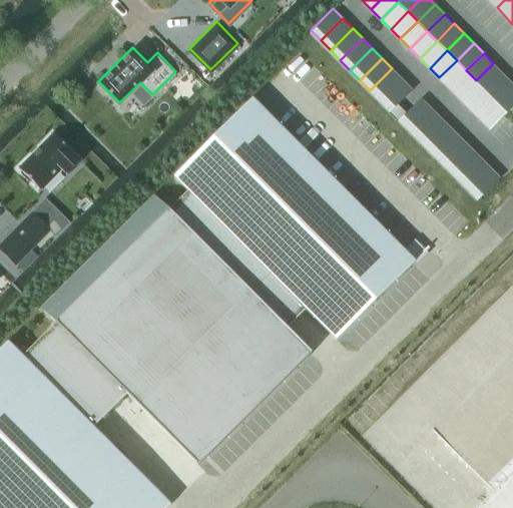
[(457,60),(439,77),(449,87),(466,70),(457,60)]
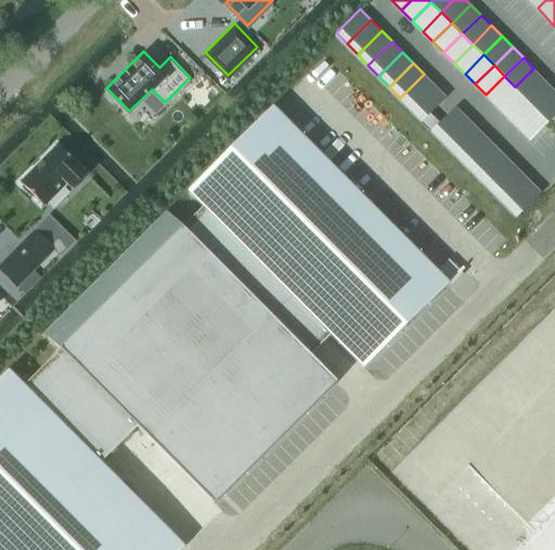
[(533,68),(515,87),(526,98),(544,78),(533,68)]
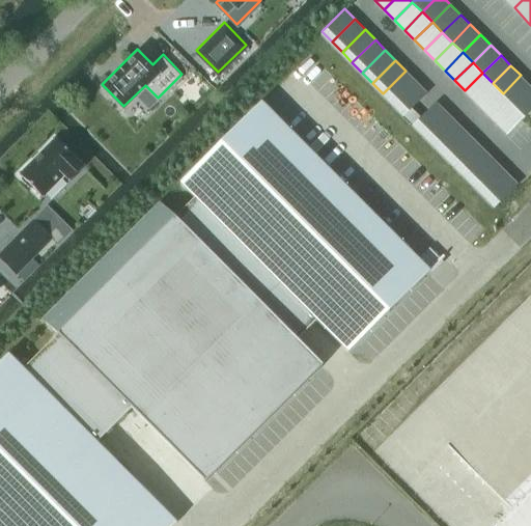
[(406,71),(383,93),(393,104),(416,81),(406,71)]
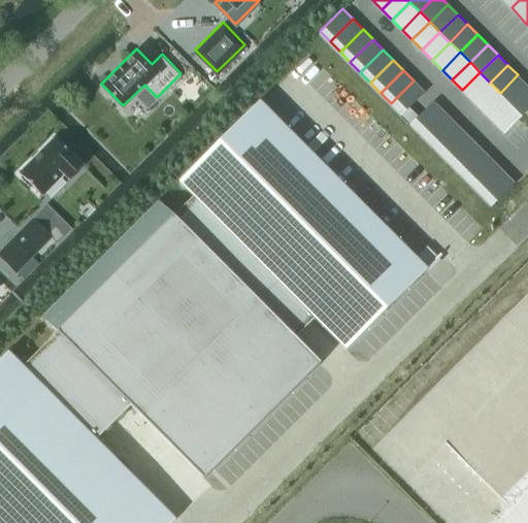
[(480,72),(462,90),(472,100),(490,83),(480,72)]
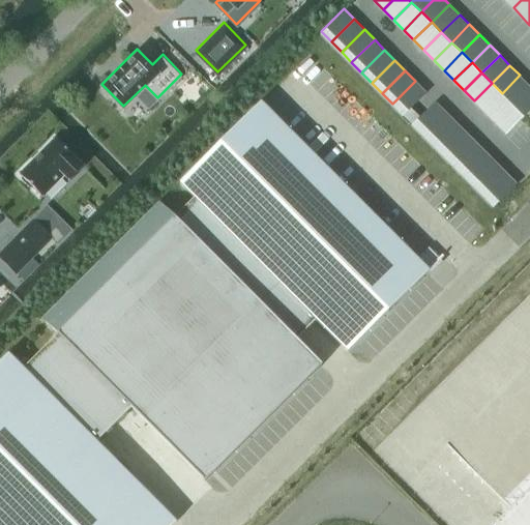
[(520,75),(502,93),(512,103),(529,85),(520,75)]
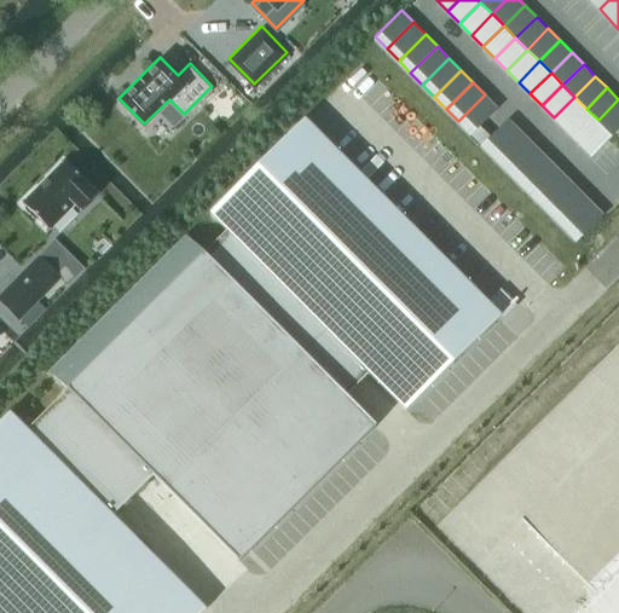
[(485,94),(458,121),(470,133),(480,122),(497,107),(485,94)]
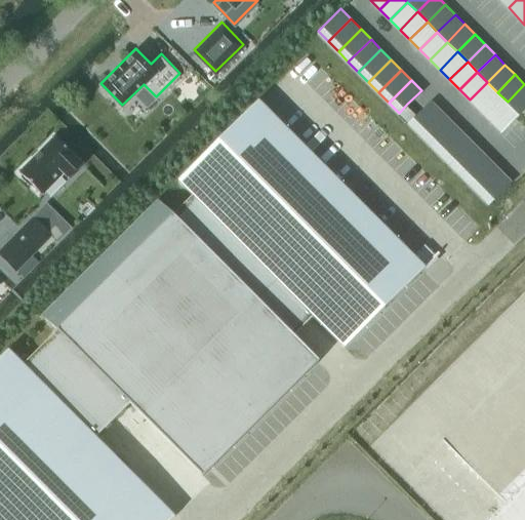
[(487,82),(470,100),(480,110),(497,92),(487,82)]
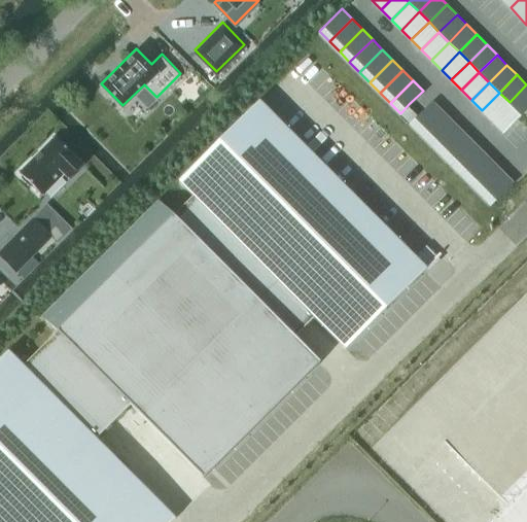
[(526,84),(510,102),(520,113),(526,105),(526,84)]
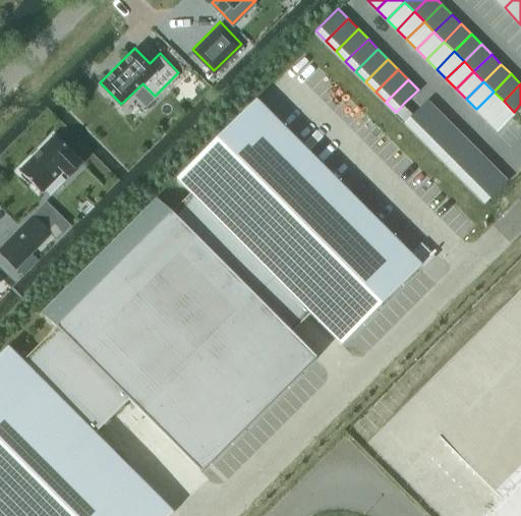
[(494,92),(476,109),(485,119),(504,101),(494,92)]
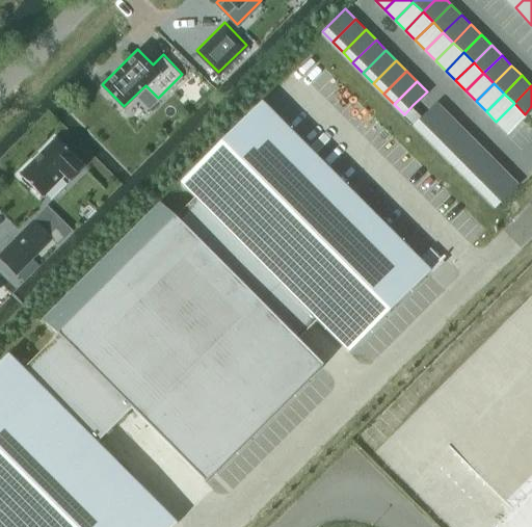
[(194,194),(175,215),(296,338),(317,317),(349,349),(429,269),(429,268),(418,256),(261,99),(180,180),(194,194)]
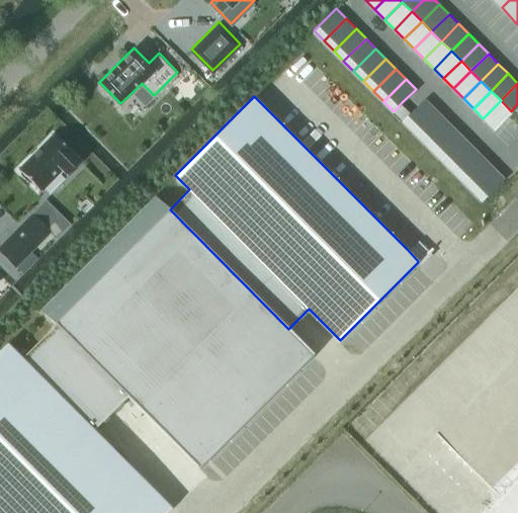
[(411,111),(403,120),(413,131),(435,108),(425,98),(411,111)]
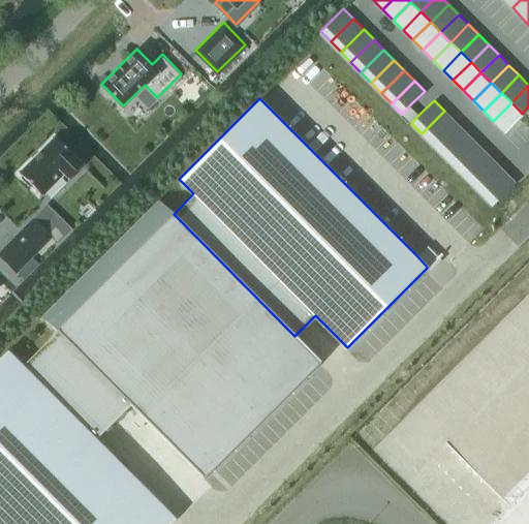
[(511,102),(493,121),(503,131),(522,114),(511,102)]
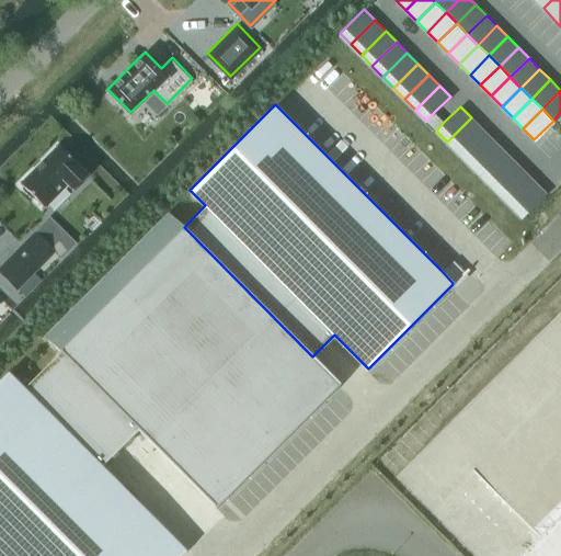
[(435,111),(426,121),(431,125),(441,116),(435,111)]
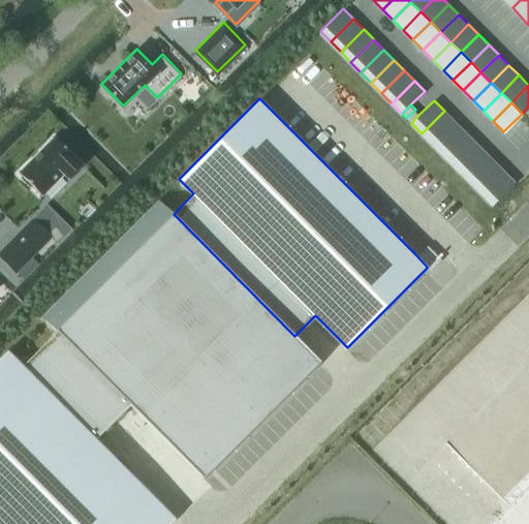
[(415,110),(406,118),(411,123),(419,114),(415,110)]
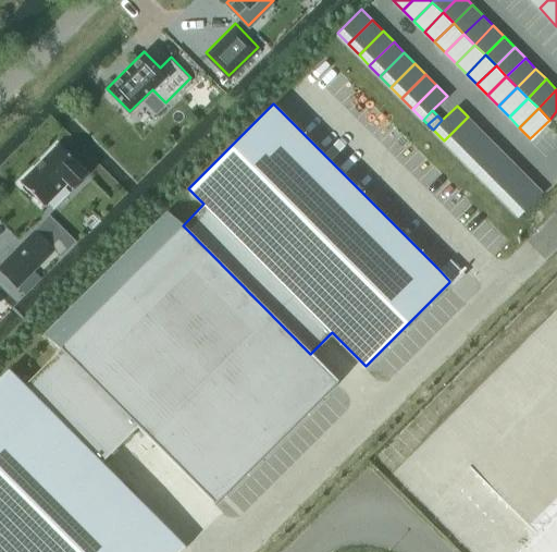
[(468,117),(444,140),(455,151),(479,127),(468,117)]
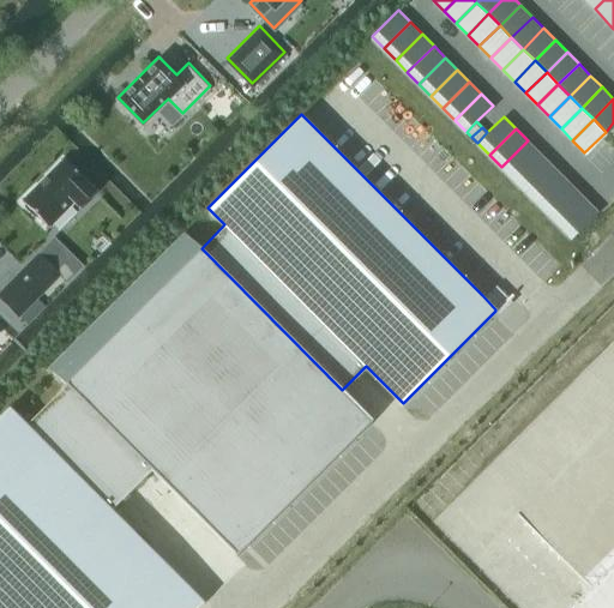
[(528,140),(501,167),(513,179),(540,152),(528,140)]
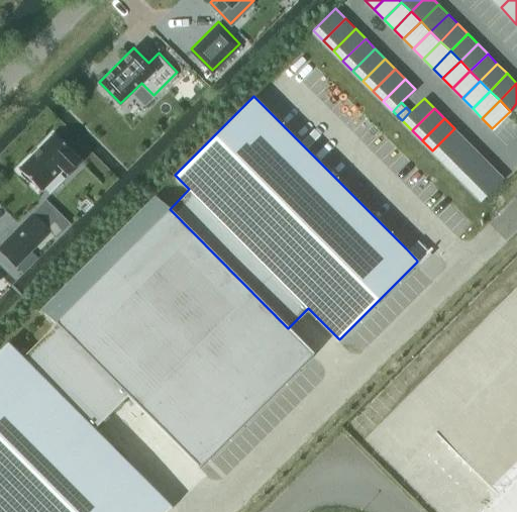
[(454,128),(432,150),(441,160),(464,137),(454,128)]
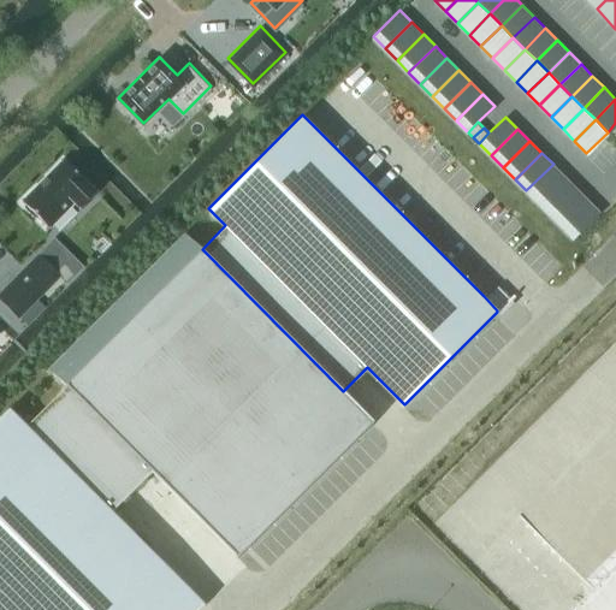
[(63,157),(22,197),(49,224),(73,200),(81,206),(96,190),(63,157)]
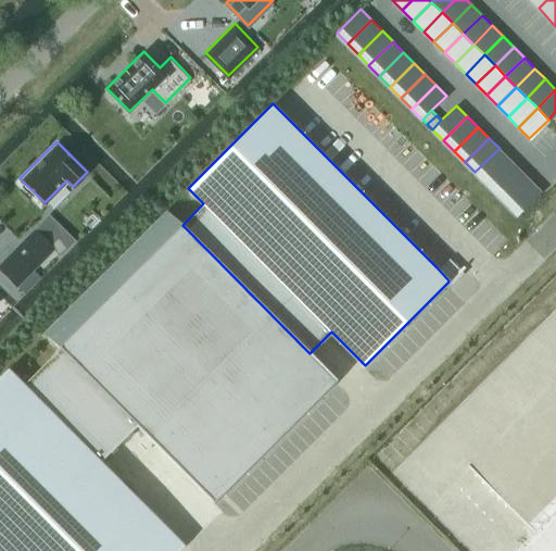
[(500,148),(475,172),(485,183),(509,159),(500,148)]
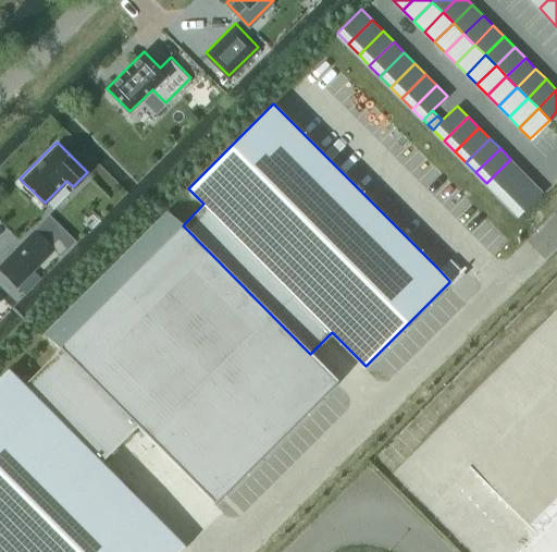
[(510,159),(486,183),(497,194),(521,170),(510,159)]
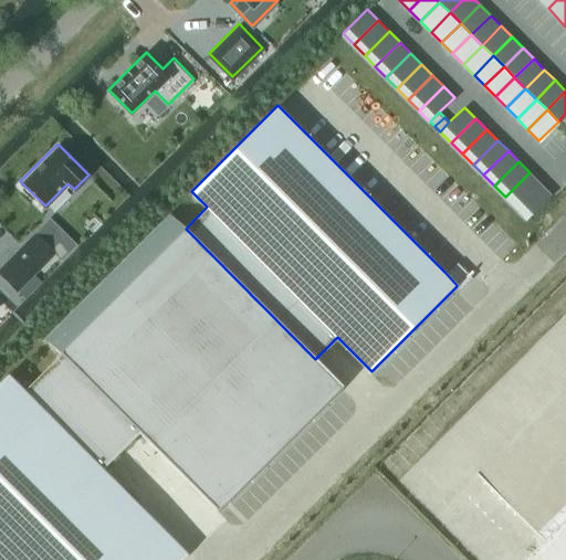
[(530,172),(505,197),(516,208),(541,183),(530,172)]
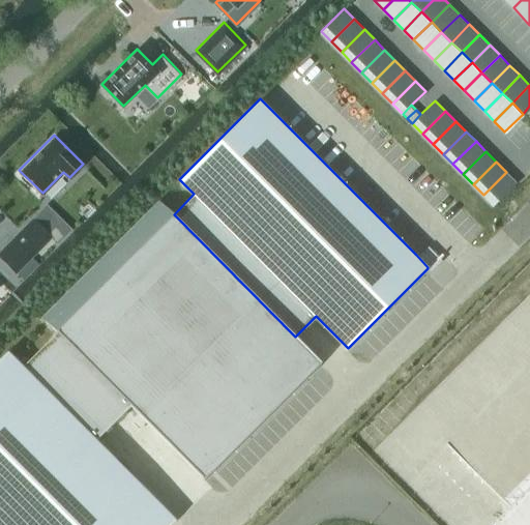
[(506,172),(483,195),(494,205),(517,182),(506,172)]
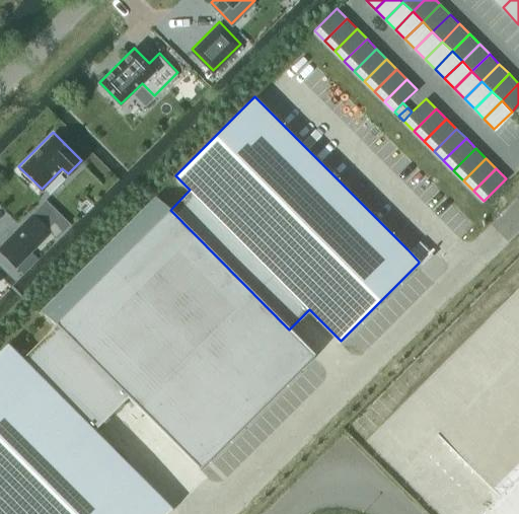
[(57,322),(22,357),(94,429),(129,394),(201,467),(314,355),(289,329),(170,210),(155,196),(43,308),(57,322)]
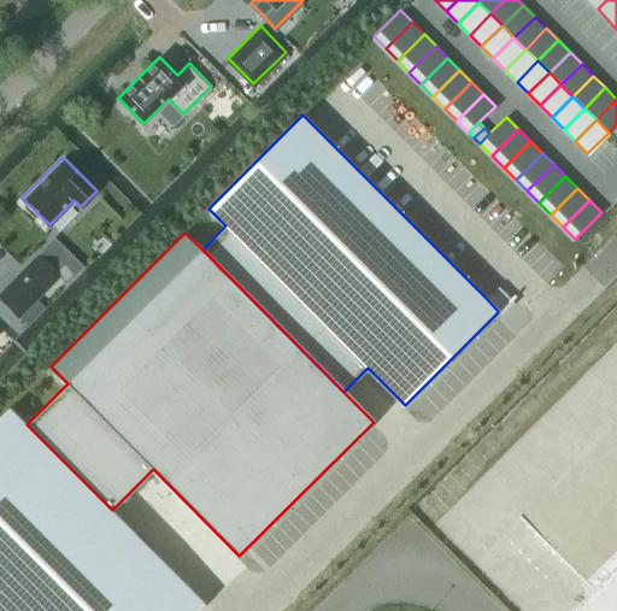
[(39,252),(0,291),(0,294),(18,313),(59,272),(39,252)]
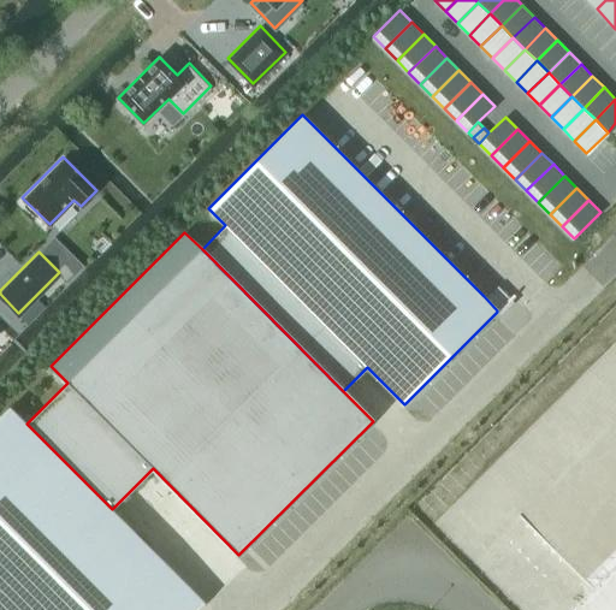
[(0,609),(196,609),(205,603),(112,509),(27,424),(10,407),(0,415),(0,609)]
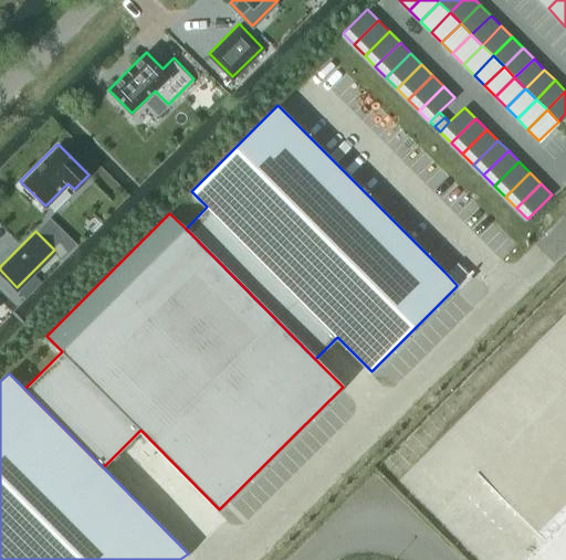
[(565,559),(565,516),(522,559),(565,559)]
